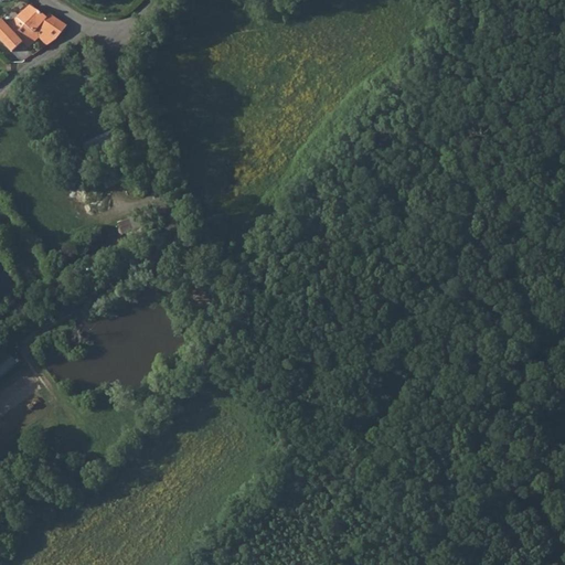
[(48,14),(46,17),(30,6),(17,18),(0,33),(0,39),(9,49),(19,39),(23,42),(33,32),(39,38),(45,31),(56,39),(66,27),(48,14)]
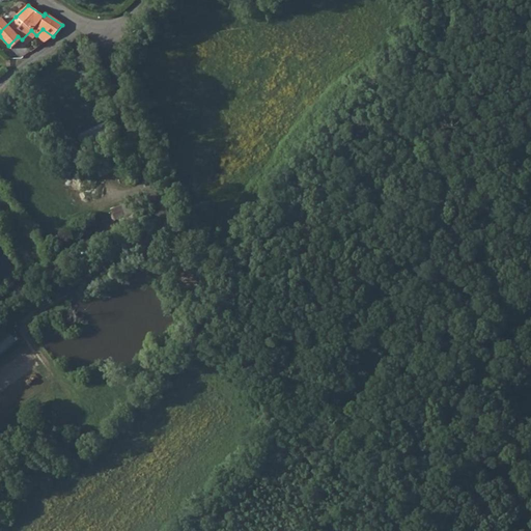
[(43,29),(36,35),(44,44),(53,36),(43,29)]
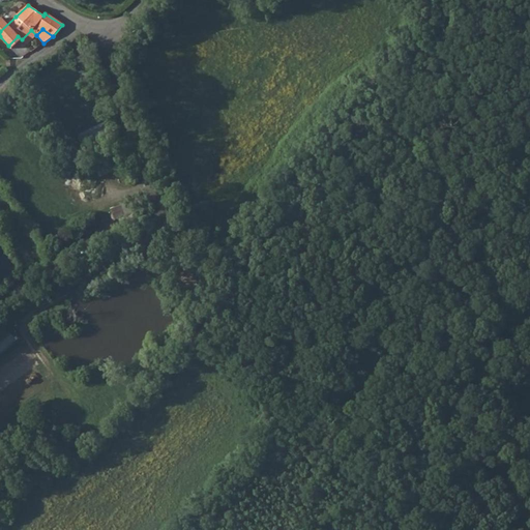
[(18,36),(8,46),(11,49),(22,39),(18,36)]
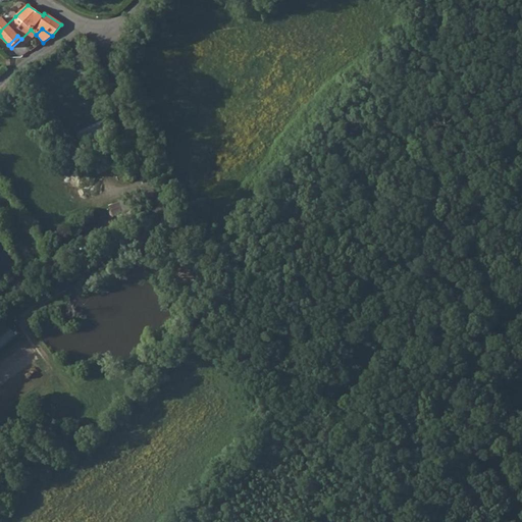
[(127,200),(111,203),(114,219),(131,216),(127,200)]
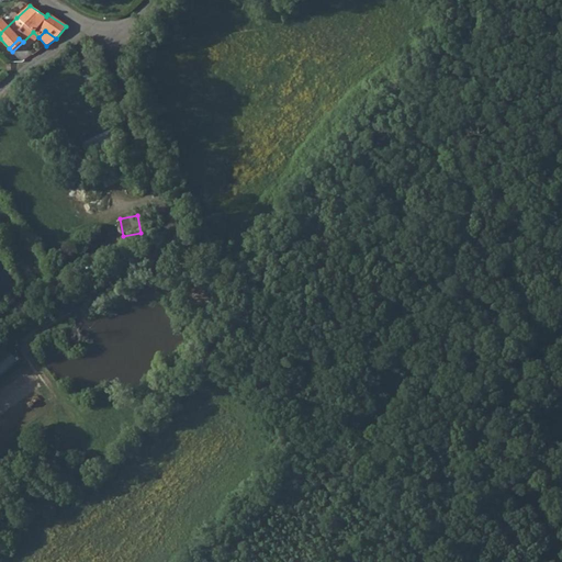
[(0,357),(0,375),(17,362),(8,351),(0,357)]
